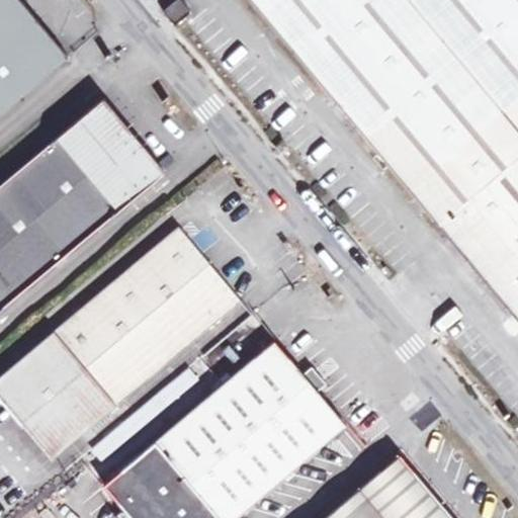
[(0,0),(0,112),(66,58),(16,0),(0,0)]
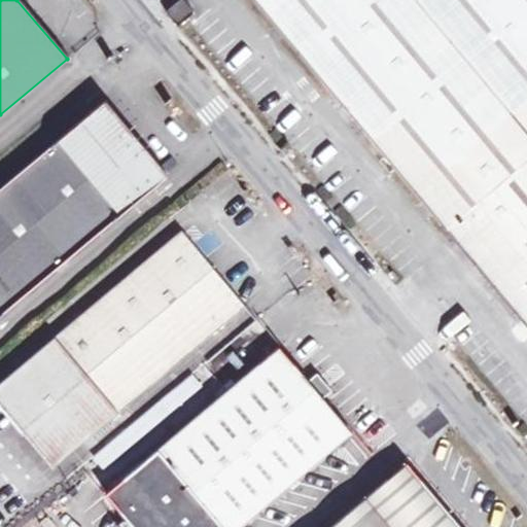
[(184,24),(196,13),(184,0),(177,0),(165,11),(178,28),(184,24)]
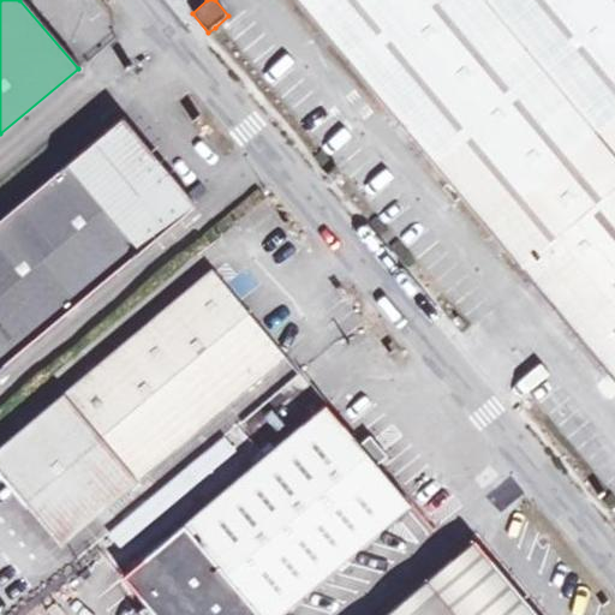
[(614,0),(297,0),(614,378),(614,0)]
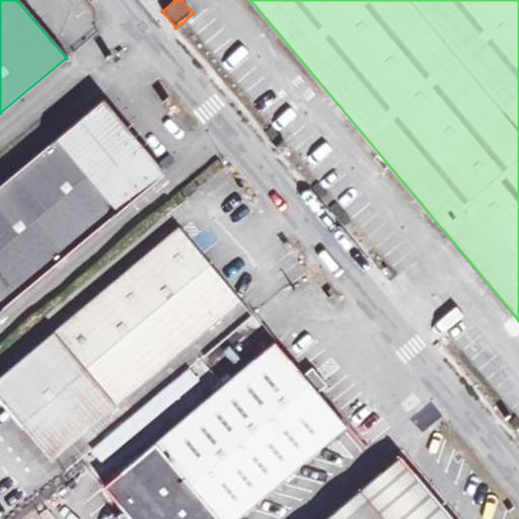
[(0,309),(164,172),(103,101),(0,188),(0,309)]
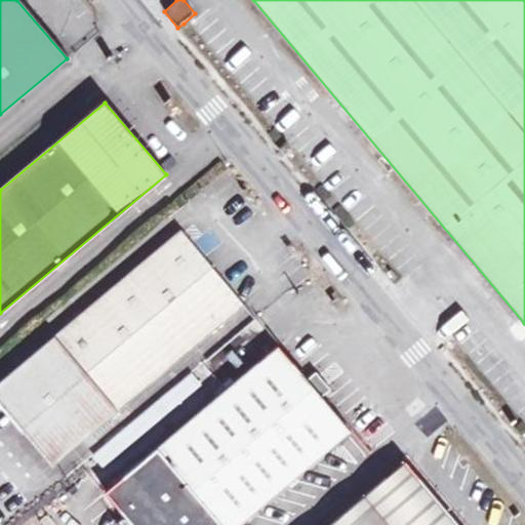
[(240,305),(180,233),(0,384),(0,391),(55,458),(240,305)]
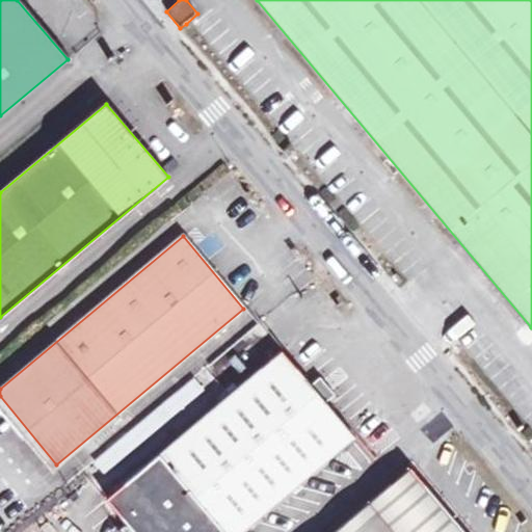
[(240,531),(353,437),(281,352),(107,498),(135,531),(240,531)]
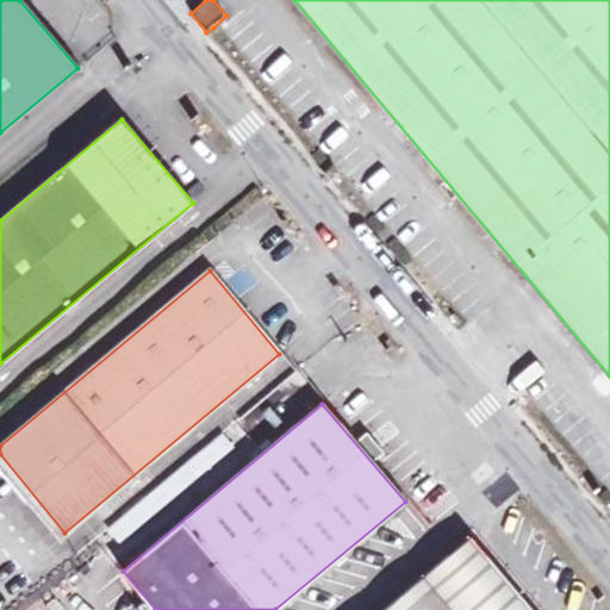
[(531,609),(471,537),(384,609),(531,609)]
